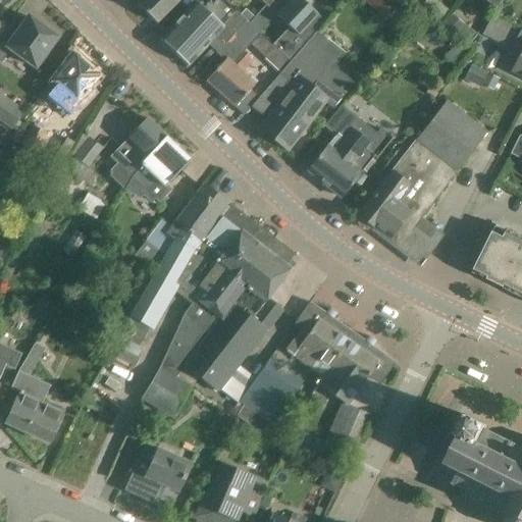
[(0,0),(0,132),(7,137),(24,112),(0,95),(0,0)]
